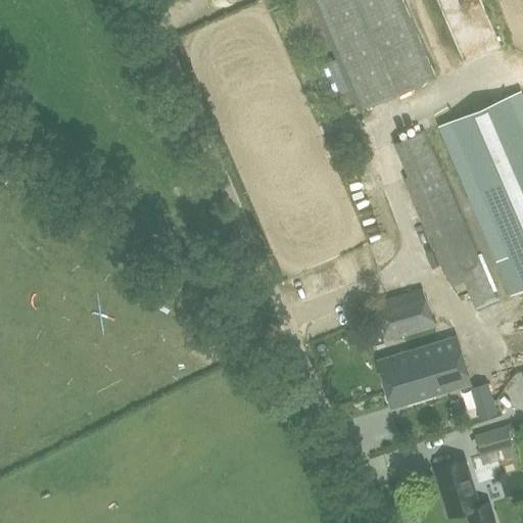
[(435,75),(402,0),(313,0),(360,107),(435,75)]
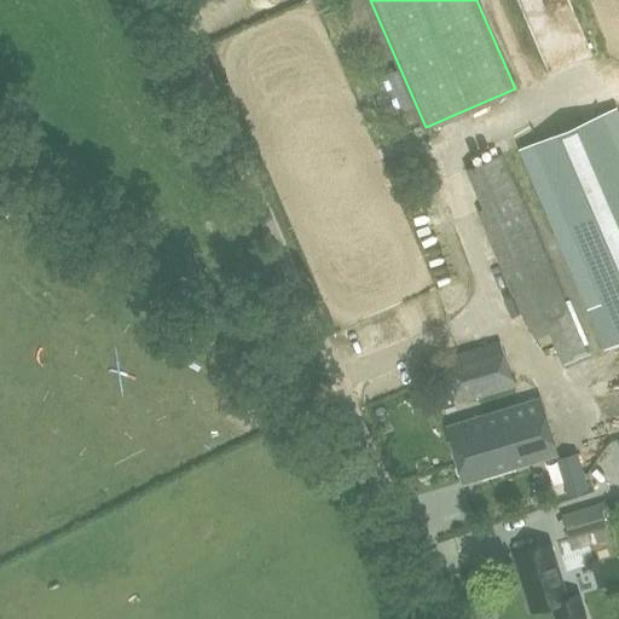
[(570,68),(594,57),(568,0),(548,0),(542,3),(570,68)]
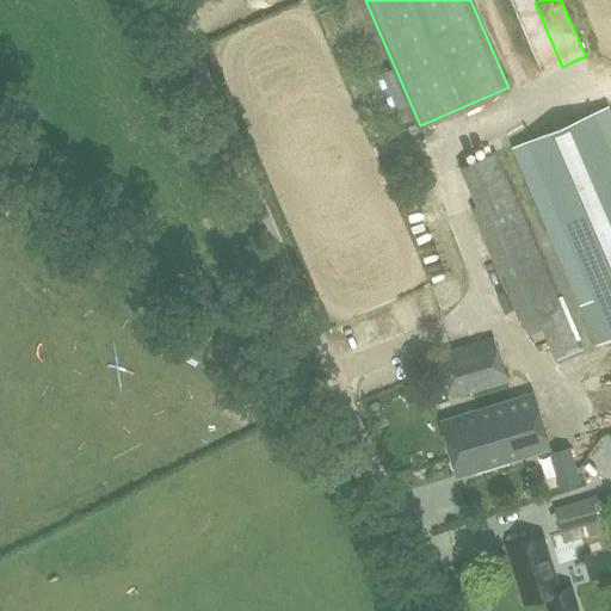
[(610,116),(606,105),(513,147),(598,345),(610,338),(610,116)]
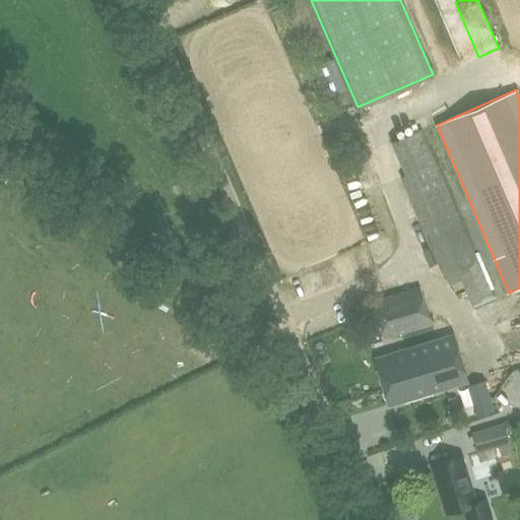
[(493,296),(435,159),(421,128),(390,142),(399,165),(407,160),(410,170),(401,174),(443,273),(457,268),(472,304),(493,296)]
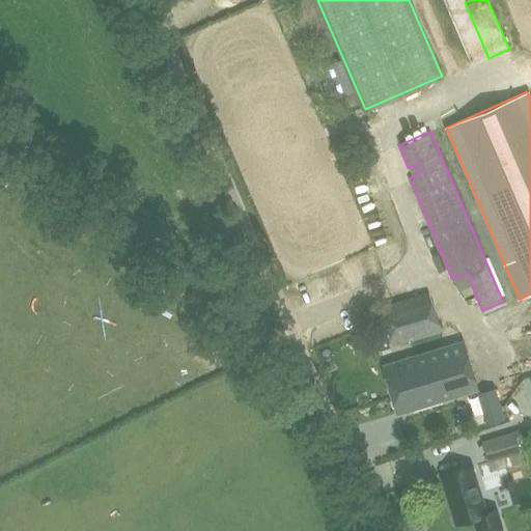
[(429,335),(441,332),(428,291),(382,306),(393,344),(389,345),(394,362),(384,365),(398,413),(478,388),(464,340),(434,350),(429,335)]
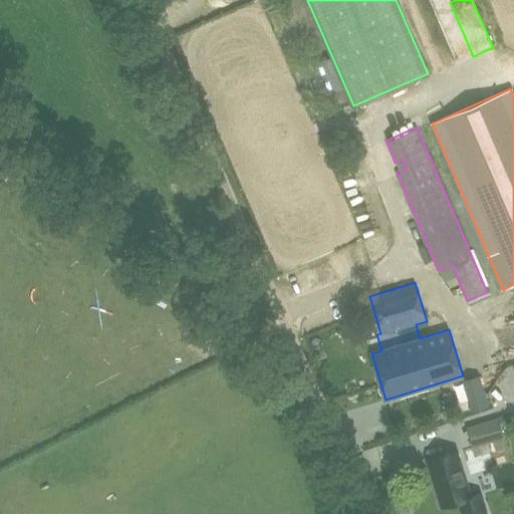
[(513,331),(504,334),(512,358),(513,357),(513,331)]
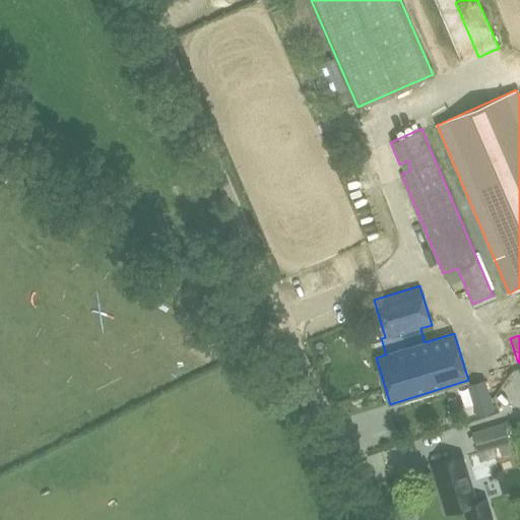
[(503,424),(471,433),(477,453),(509,443),(503,424)]
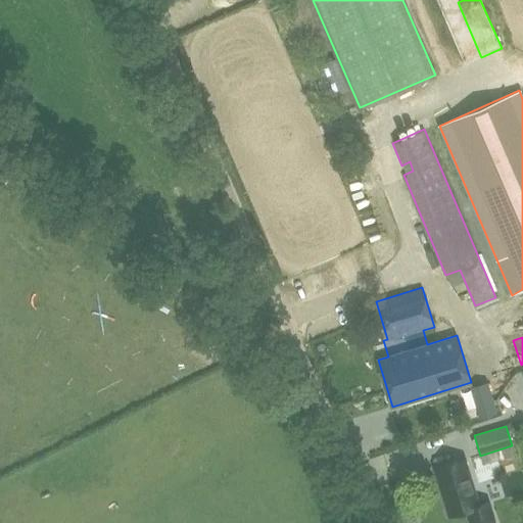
[(496,475),(522,471),(522,459),(522,455),(493,459),(496,475)]
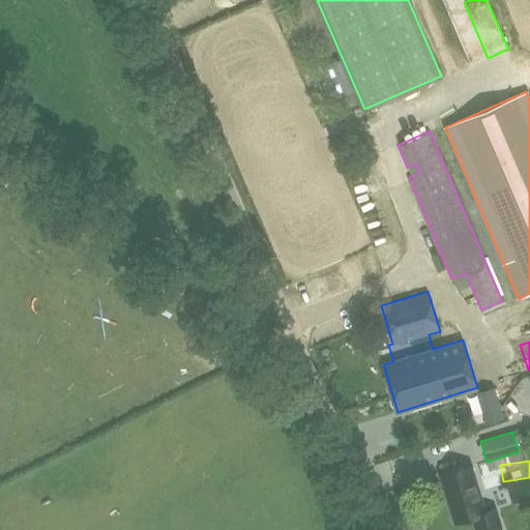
[(440,475),(454,523),(472,518),(475,529),(494,529),(498,529),(492,510),(483,512),(470,466),(440,475)]
